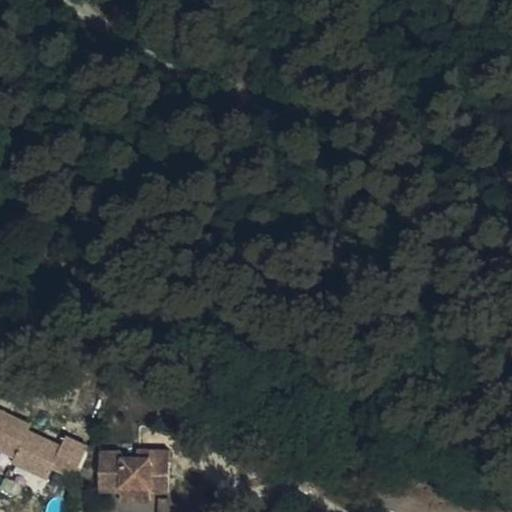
[(10,457),(31,466),(36,454),(50,461),(71,471),(86,440),(64,431),(60,440),(26,424),(27,419),(0,405),(0,445),(12,451),(10,457)]
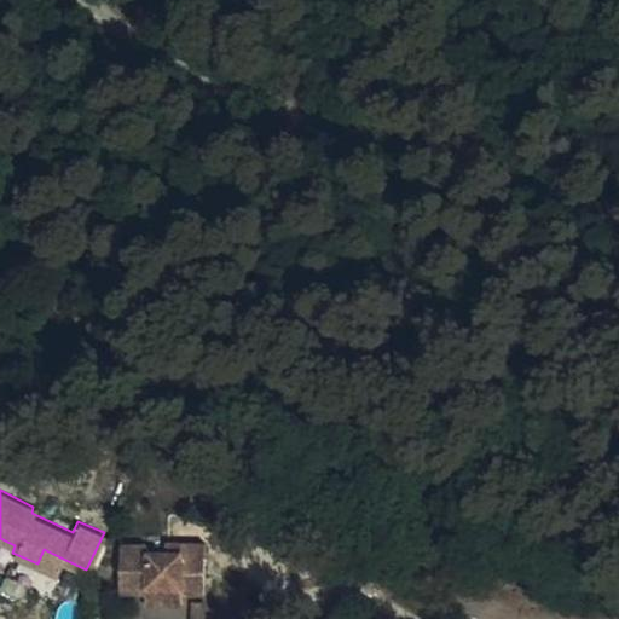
[(181,553),(181,542),(167,541),(167,553),(181,553)]
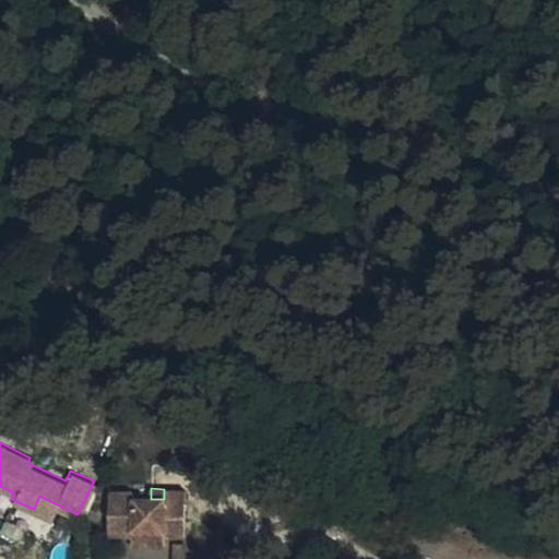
[(178,489),(164,489),(164,499),(151,499),(133,499),(133,492),(109,491),(107,537),(130,539),(131,531),(162,533),(162,540),(185,542),(186,509),(178,507),(178,489)]
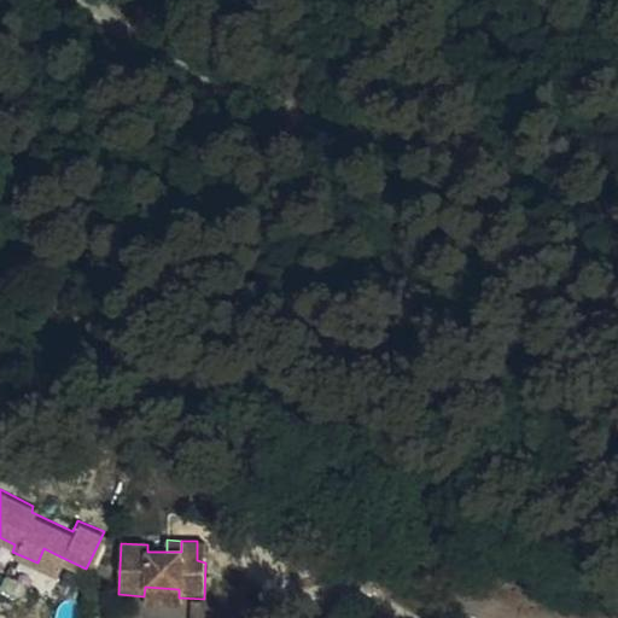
[(207,542),(197,541),(197,560),(205,563),(207,542)]
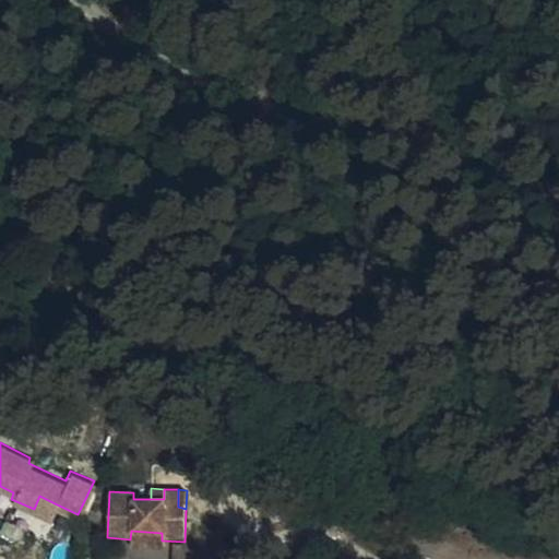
[(39,496),(34,509),(50,516),(55,503),(39,496)]
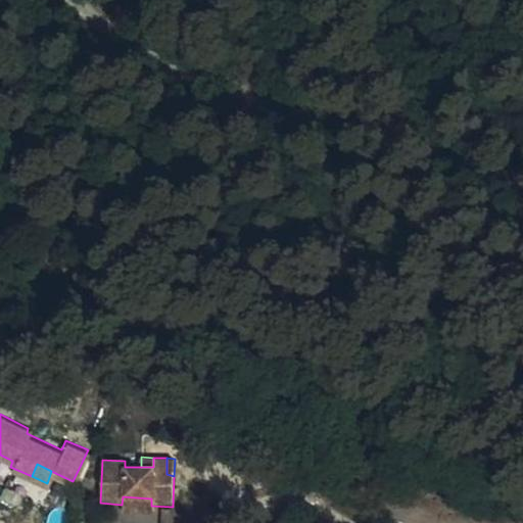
[(123,496),(122,505),(122,512),(150,513),(151,506),(151,498),(123,496)]
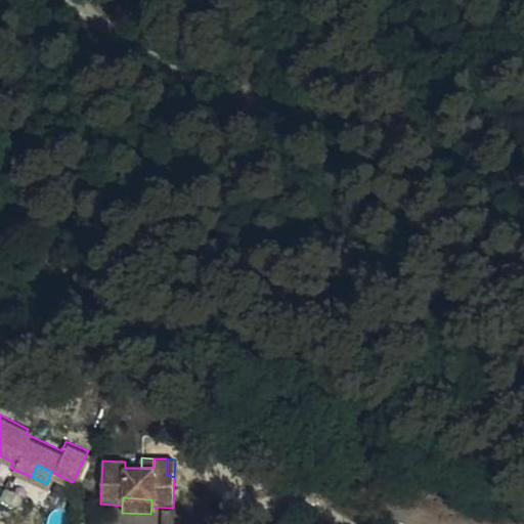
All buildings are outlined.
